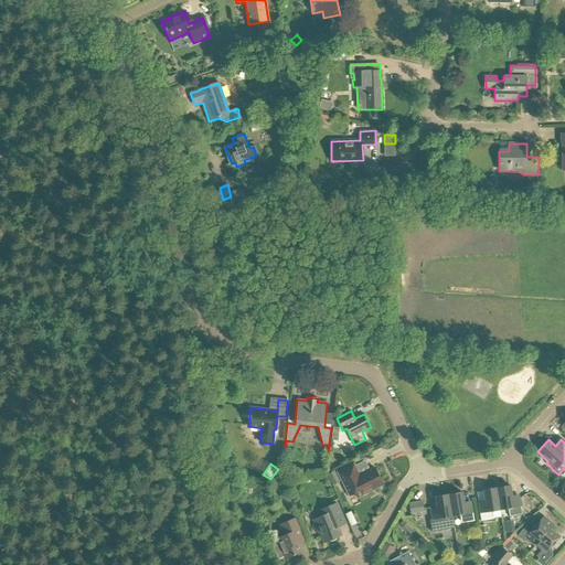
[(360,475),(354,464),(337,472),(349,497),(355,493),(358,498),(383,486),(374,468),(360,475)]
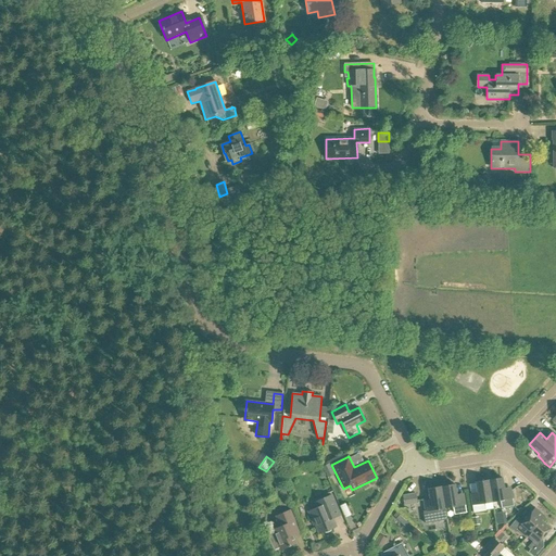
[(329,464),(323,467),(328,478),(335,475),(329,464)]
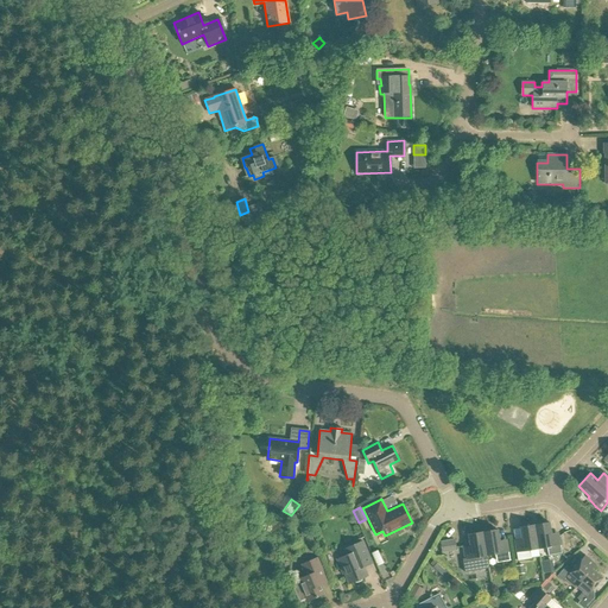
[(549,523),(534,525),(538,549),(546,548),(549,556),(562,553),(558,536),(551,537),(549,523)]
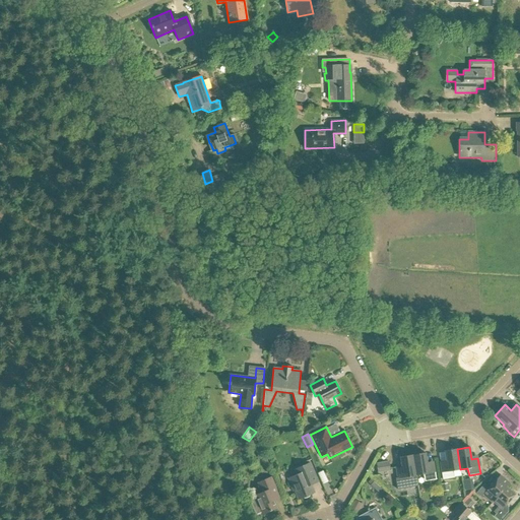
[(255,451),(259,460),(265,457),(261,448),(255,451)]
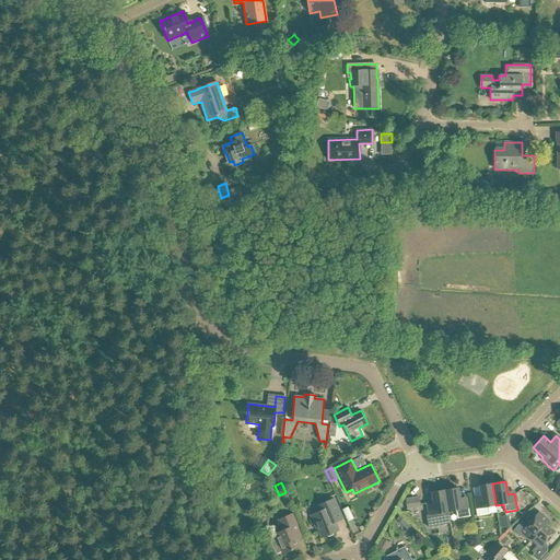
[(488,506),(496,505),(492,483),(479,486),(481,499),(474,500),(477,516),(489,515),(488,506)]
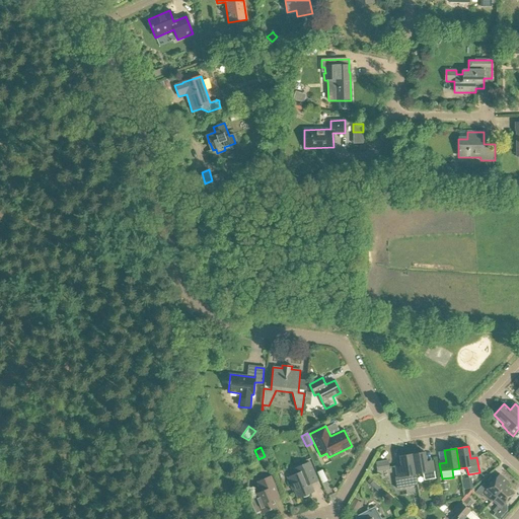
[(425,452),(412,454),(416,474),(423,473),(424,480),(435,478),(433,463),(427,464),(425,452)]
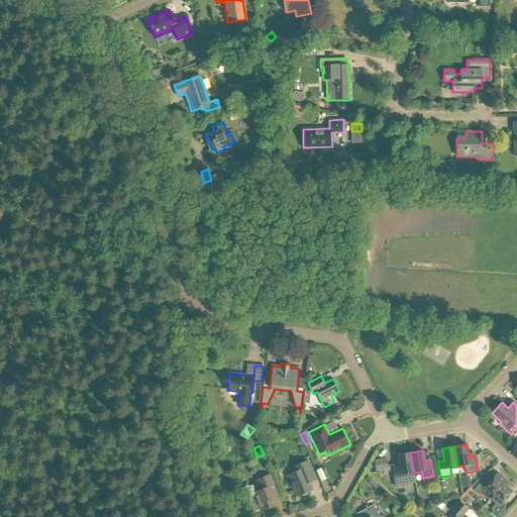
[(414,473),(410,452),(398,454),(400,464),(393,466),(395,476),(393,476),(395,487),(415,484),(413,473),(414,473)]
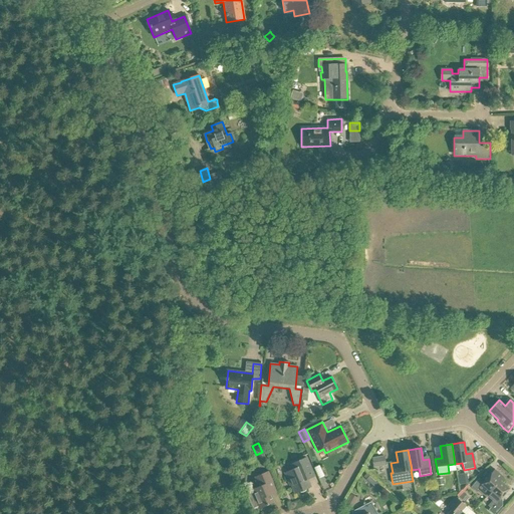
[(264,452),(258,455),(259,459),(260,458),(262,462),(267,460),(264,452)]
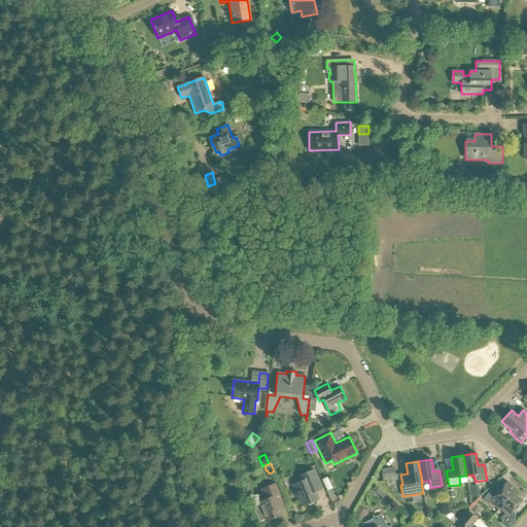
[(394,468),(382,470),(383,479),(395,477),(394,468)]
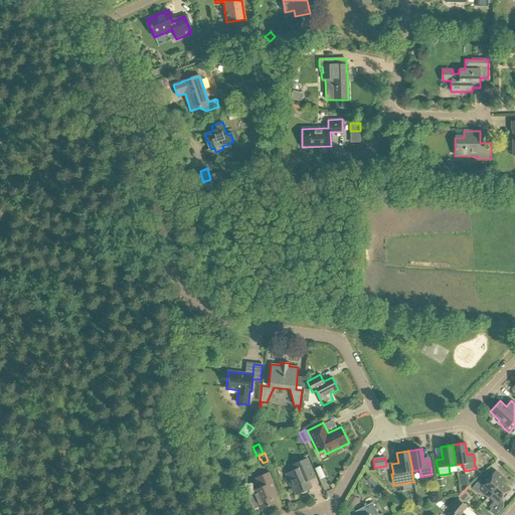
[(308,480),(315,477),(307,459),(290,466),(291,467),(296,464),(298,469),(286,474),(289,482),(285,484),(291,482),(296,494),(290,496),(290,497),(300,493),(302,494),(303,493),(305,493),(306,492),(307,490),(311,488),(308,480)]
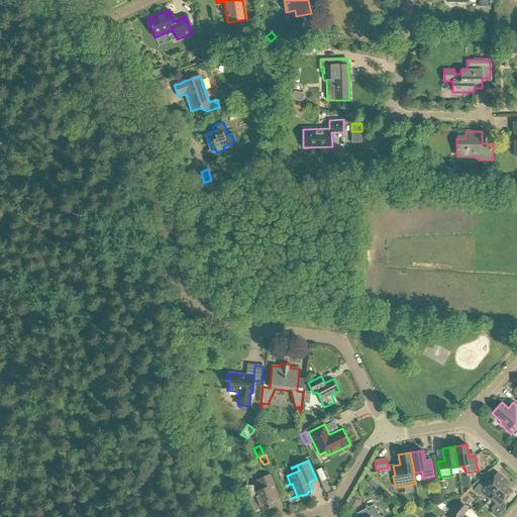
[(481,493),(484,496),(489,500),(490,499),(493,495),(503,484),(503,485),(506,481),(497,473),(487,485),(482,481),(474,491),(479,495),(481,493)]
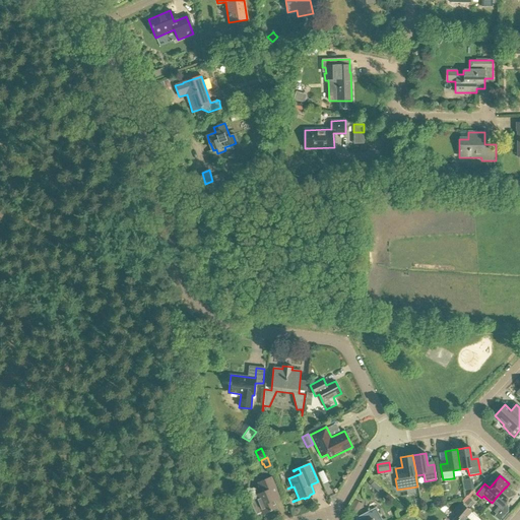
[(273,501),(280,498),(271,477),(258,483),(262,493),(254,496),(262,515),(276,509),(273,501)]
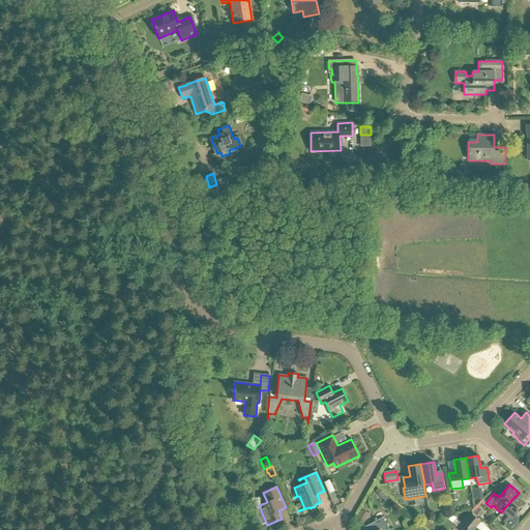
[(503,521),(506,524),(504,527),(507,529),(509,529),(518,522),(512,518),(525,504),(516,497),(516,496),(505,507),(502,511),(508,516),(503,521)]
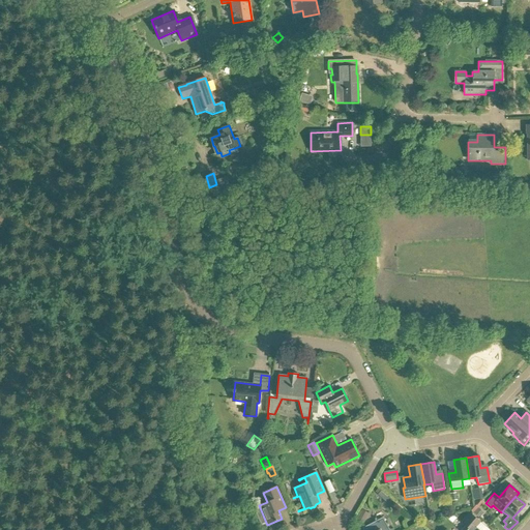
[(356,520),(363,524),(369,513),(361,509),(356,520)]
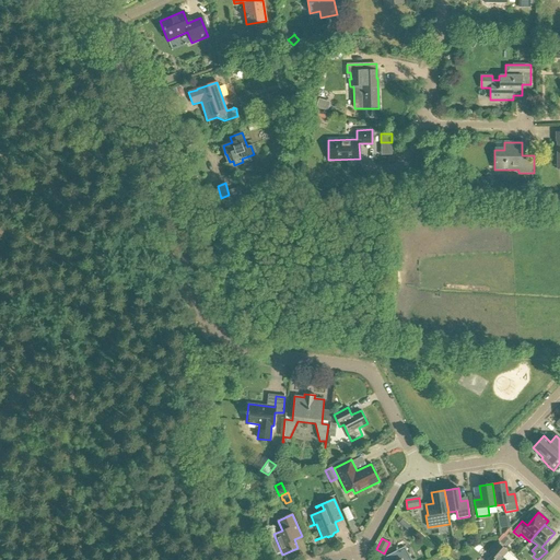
[(504,538),(501,543),(506,547),(510,543),(504,538)]
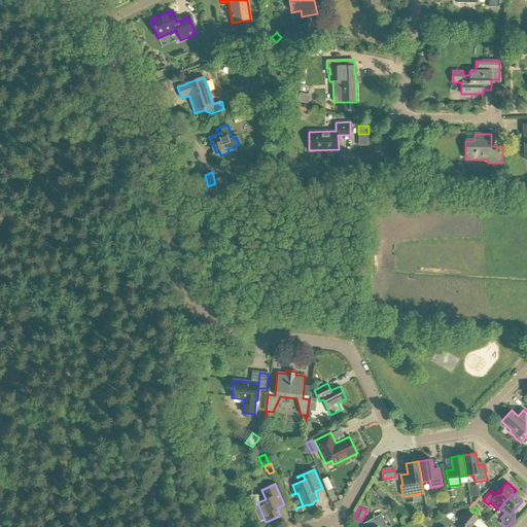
[(475,526),(472,525),(478,519),(467,511),(460,521),(467,526),(466,526),(475,526)]
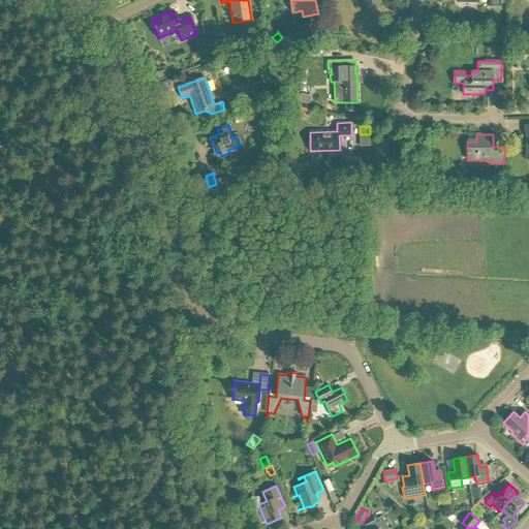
[(387,528),(382,517),(362,527),(362,528),(387,528)]
